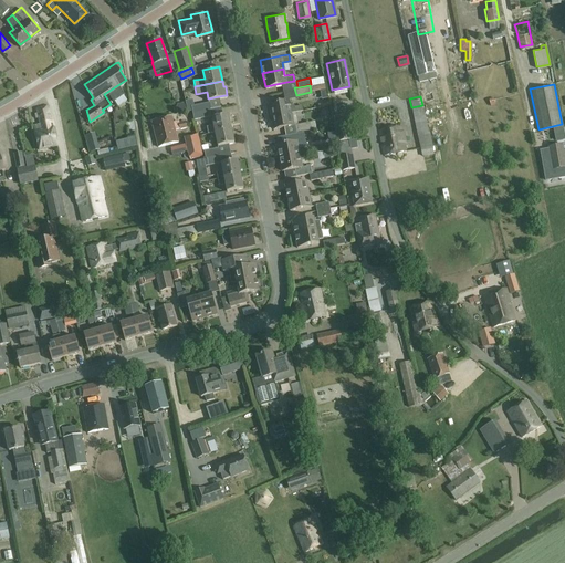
[(289,103),(288,98),(268,103),(271,114),(290,111),(302,108),(301,103),(294,104),(293,102),(289,103)]
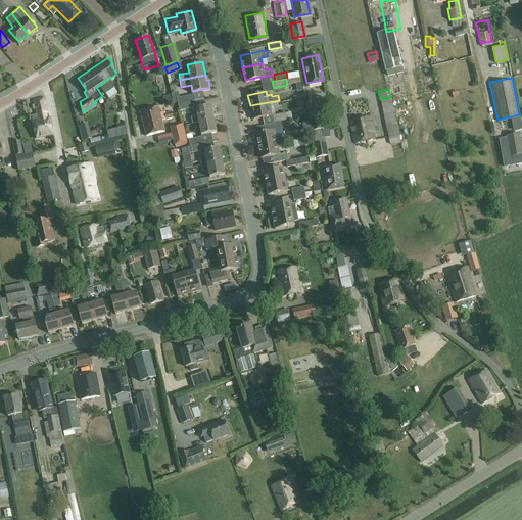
[(176,96),(178,102),(180,102),(193,99),(192,93),(176,96)]
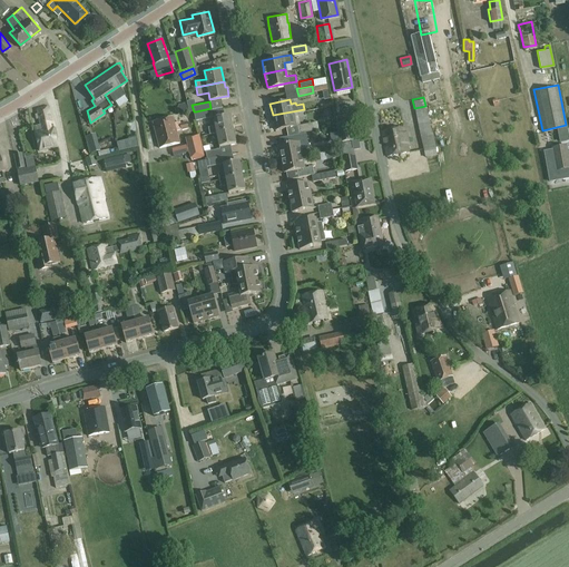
[(48,105),(37,107),(36,107),(37,111),(35,113),(36,117),(38,116),(40,123),(51,119),(48,105)]
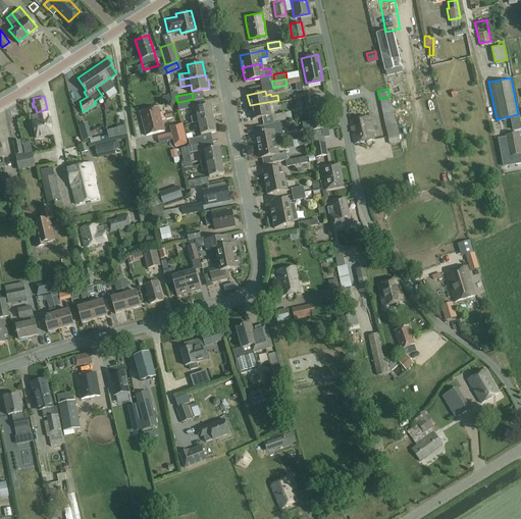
[(177,102),(178,108),(195,105),(193,99),(179,102),(177,102)]
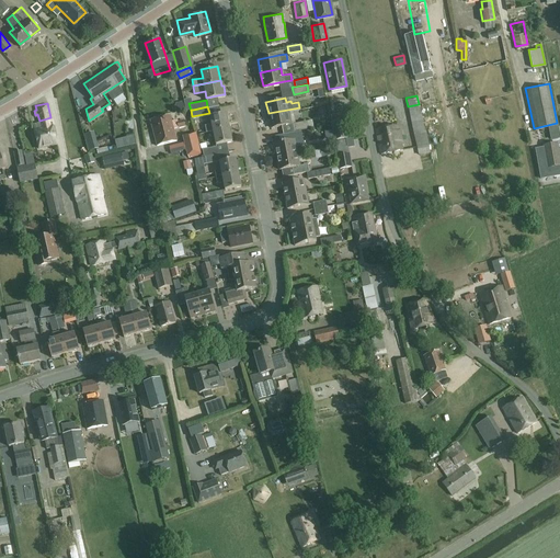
[(289,122),(287,110),(269,113),(271,126),(289,122)]
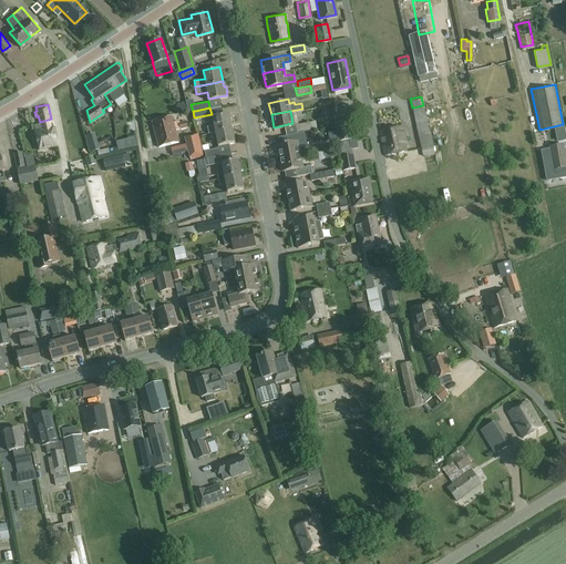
[(212,115),(214,123),(209,124),(211,131),(215,130),(232,126),(228,112),(212,115)]
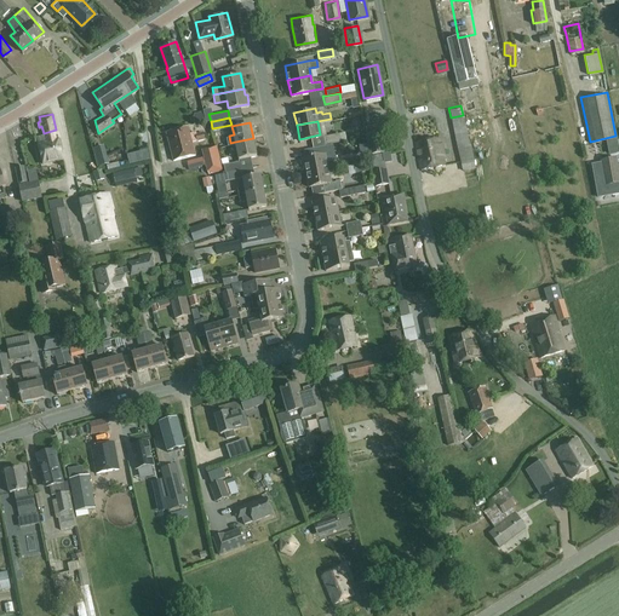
[(195,130),(189,131),(188,125),(166,130),(172,159),(195,153),(191,139),(196,138),(204,137),(202,130),(195,131),(195,130)]
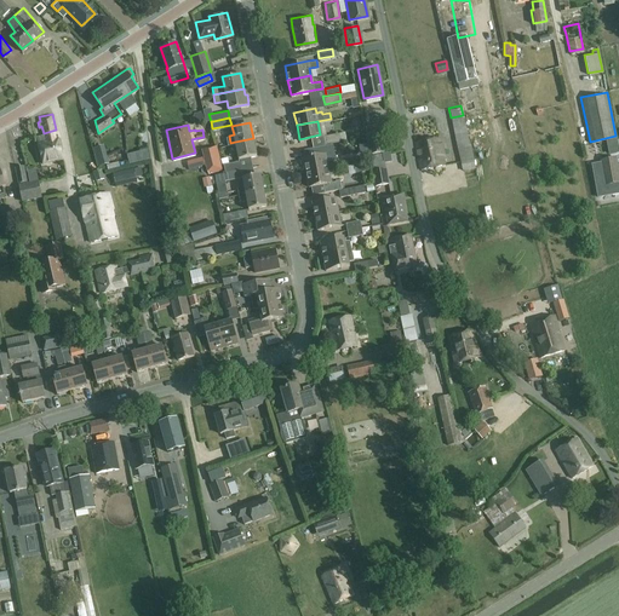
[(56,130),(44,133),(39,134),(40,142),(38,143),(43,162),(62,157),(59,149),(61,149),(56,130)]
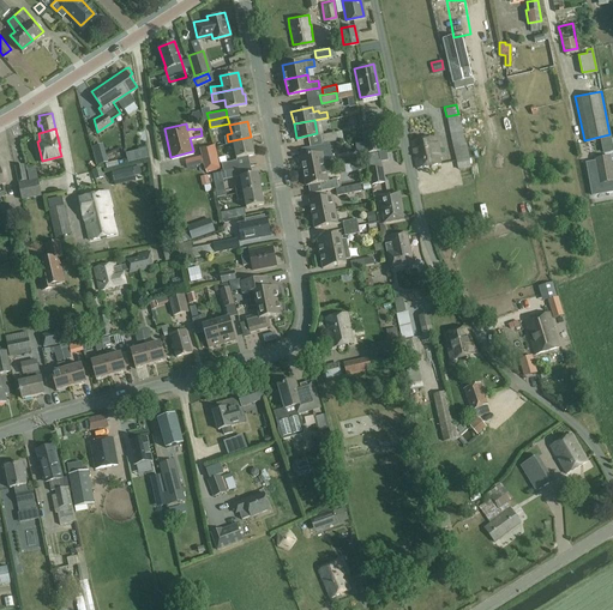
[(320,133),(322,142),(342,137),(341,128),(320,133)]
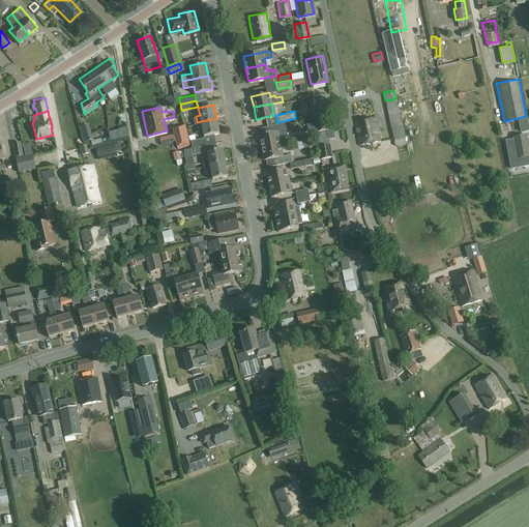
[(327,128),(324,111),(312,114),(315,130),(327,128)]
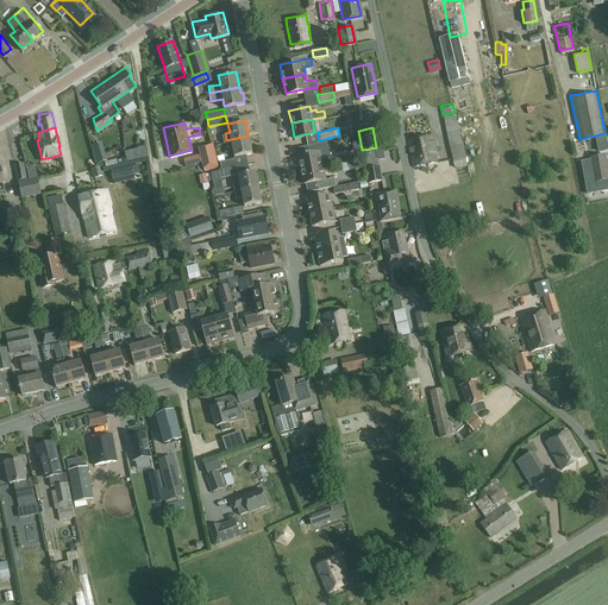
[(130,149),(143,139),(138,132),(125,143),(130,149)]
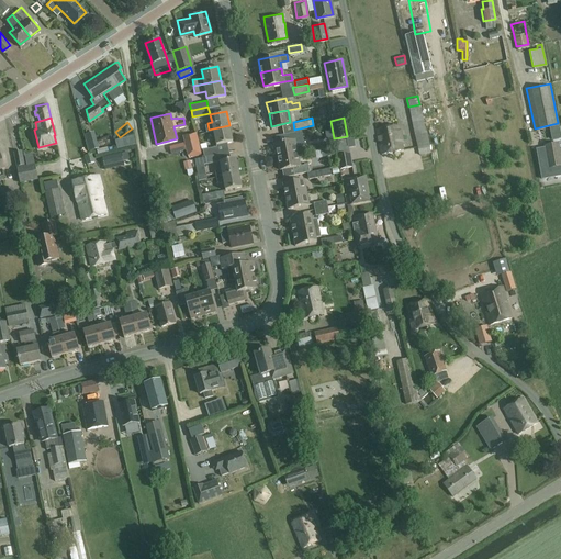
[(397,122),(376,126),(381,152),(402,147),(403,147),(401,138),(406,137),(406,133),(401,134),(400,129),(399,129),(397,122)]
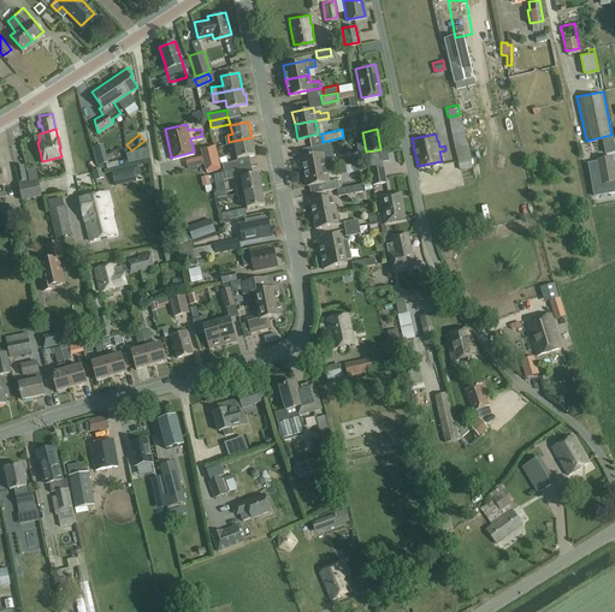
[(254,153),(252,137),(234,141),(237,156),(254,153)]
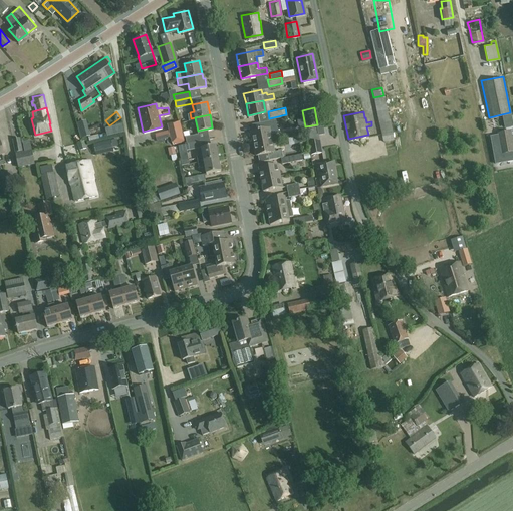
[(388,114),(377,116),(382,140),(394,138),(390,117),(389,117),(388,114)]
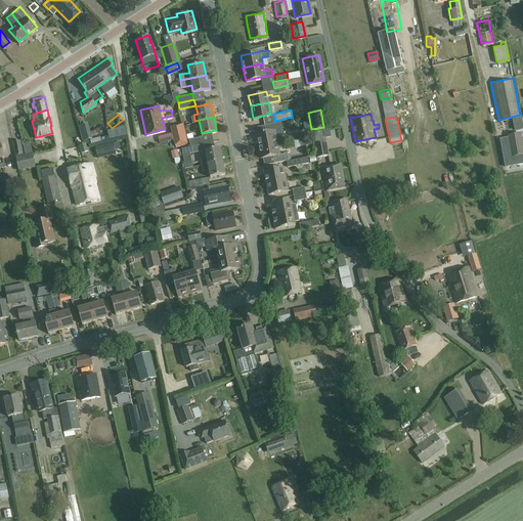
[(170,124),(175,144),(187,141),(182,121),(170,124)]
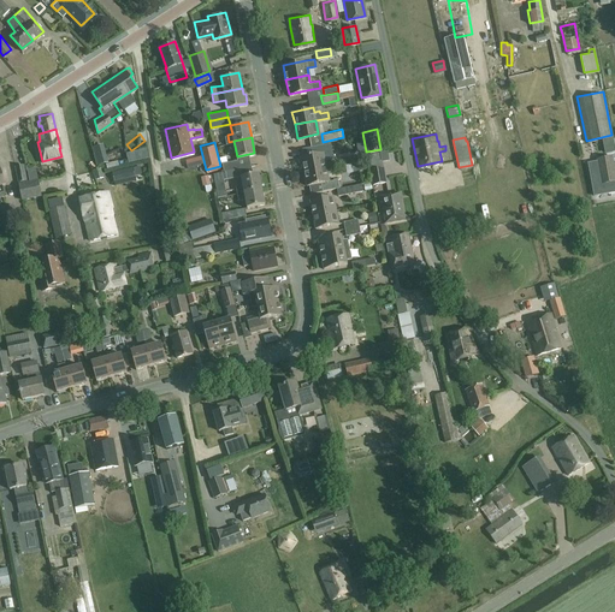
[(309,146),(311,154),(301,155),(303,170),(325,166),(324,158),(332,156),(330,142),(309,146)]
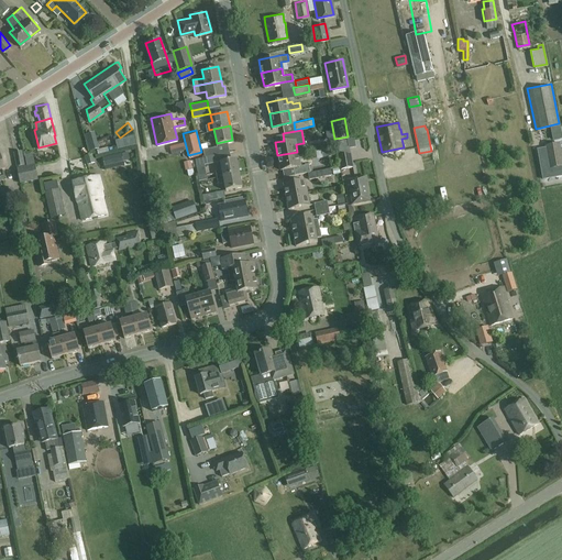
[(97,146),(95,140),(87,142),(89,149),(97,146)]
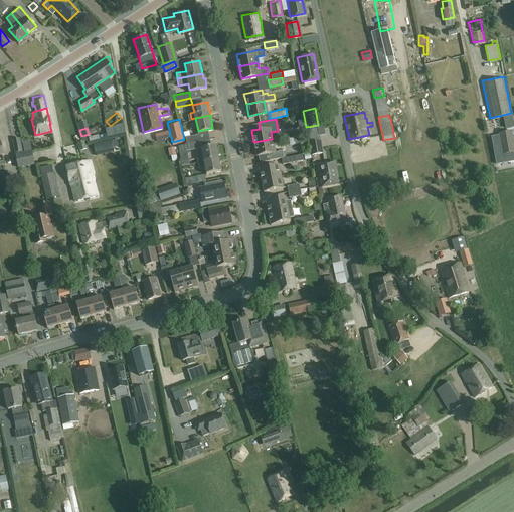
[(496,162),(513,158),(513,145),(511,129),(498,132),(498,134),(491,135),(496,162)]
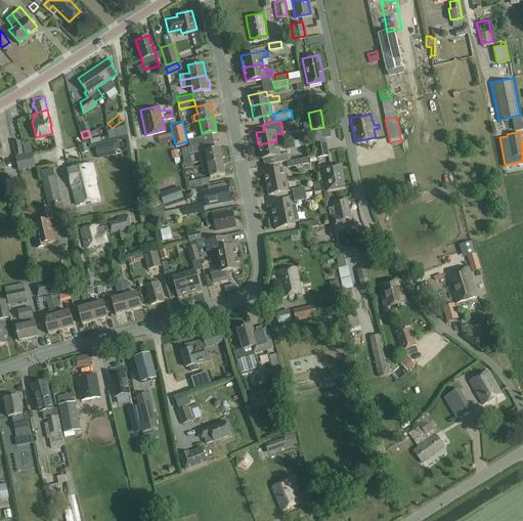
[(189,144),(203,141),(201,135),(187,137),(189,144)]
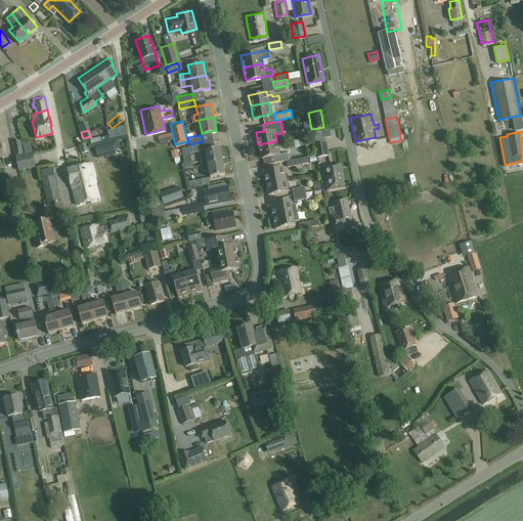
[(19,139),(12,140),(15,154),(23,153),(19,139)]
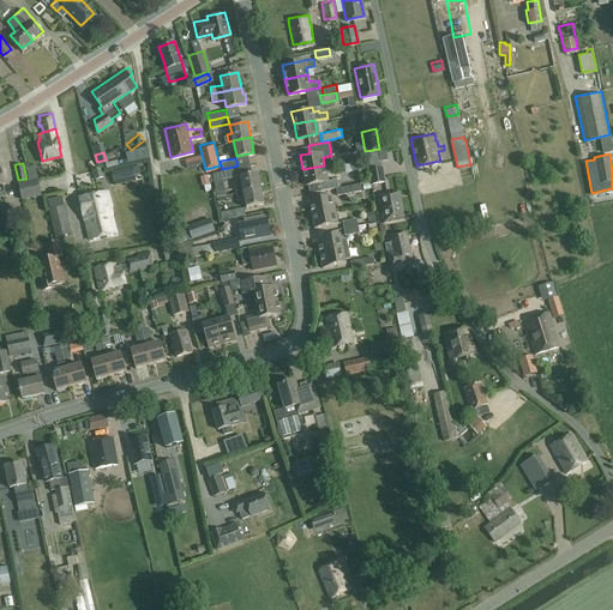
[(96,177),(103,175),(100,165),(94,168),(96,177)]
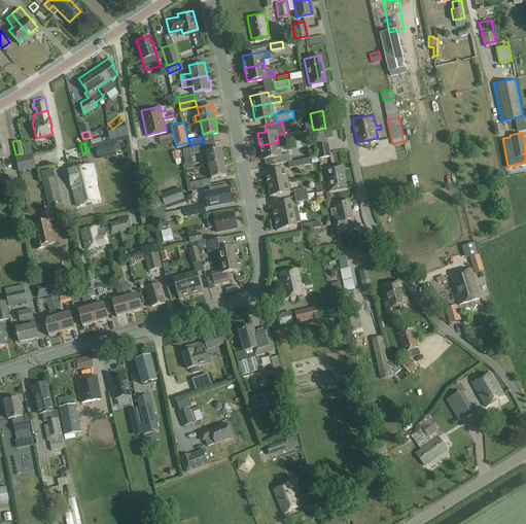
[(181,147),(182,153),(205,149),(204,142),(190,145),(188,145),(188,146),(181,147)]
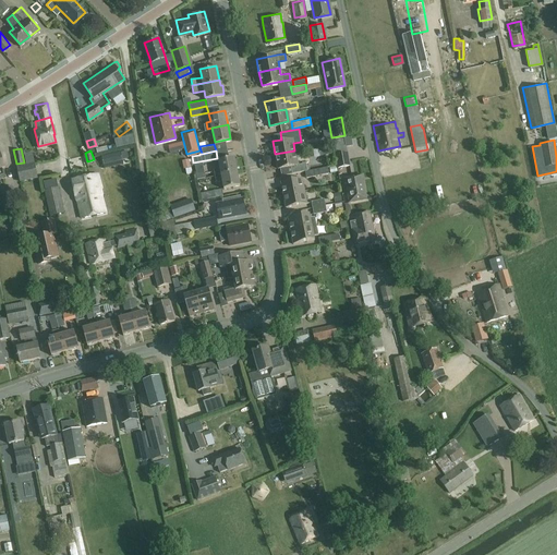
[(294,151),(275,154),(277,167),(290,165),(291,171),(304,169),(306,169),(305,161),(297,163),(294,151)]
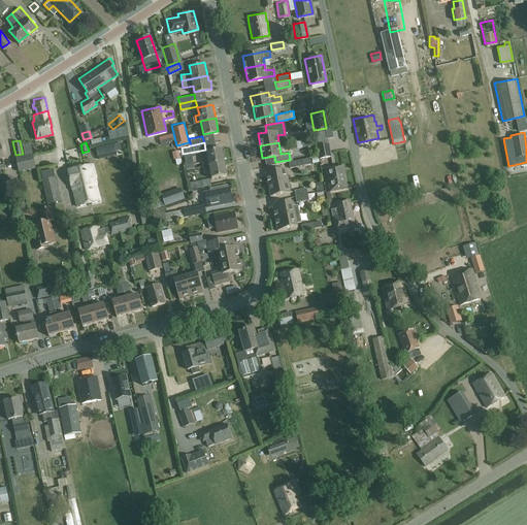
[(330,155),(328,142),(317,144),(319,157),(330,155)]
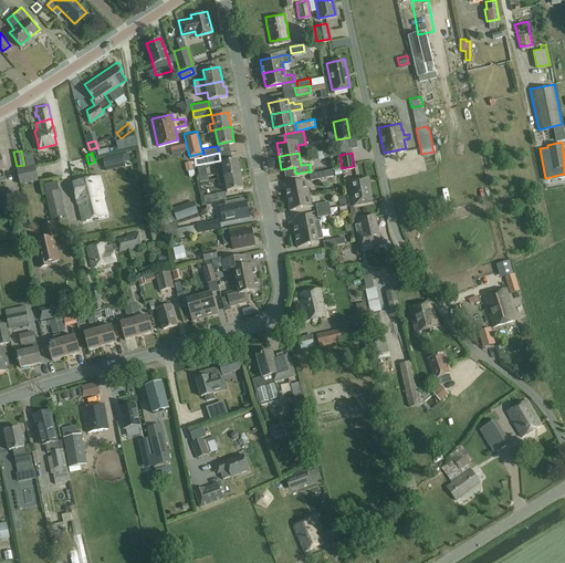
[(115,154),(102,156),(104,164),(116,160),(115,154)]
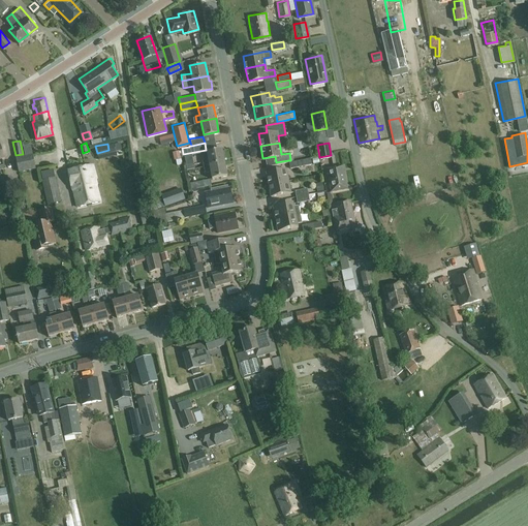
[(206,150),(207,158),(202,159),(203,165),(223,160),(221,147),(206,150)]
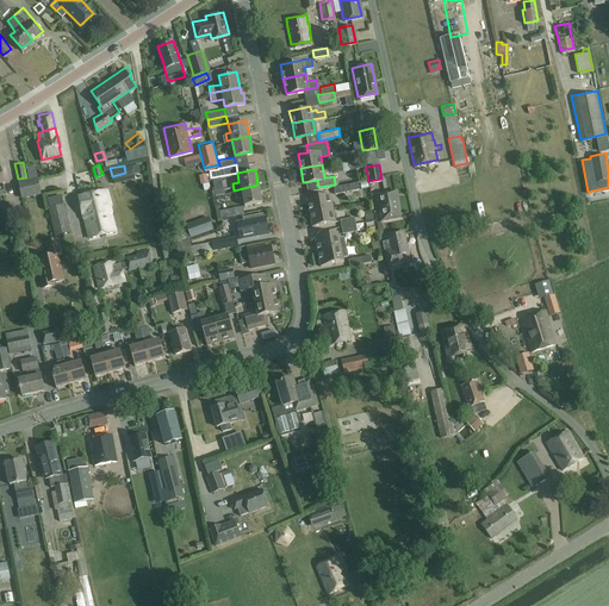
[(37,177),(18,181),(22,197),(39,193),(37,177)]
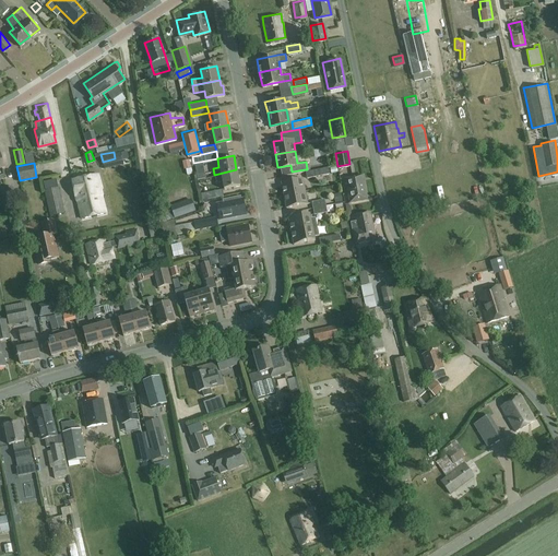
[(318,167),(307,169),(305,169),(306,176),(319,174),(318,167)]
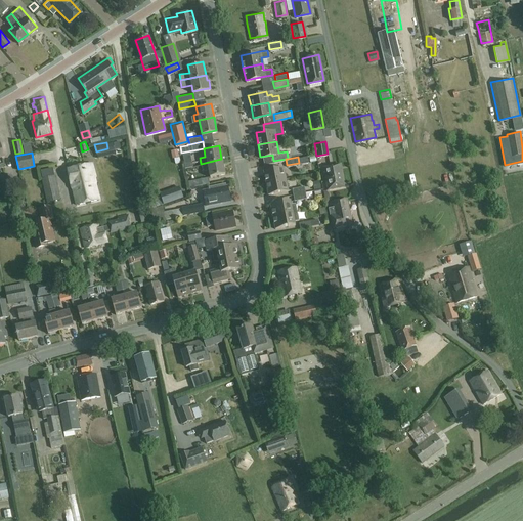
[(224,172),(221,159),(201,164),(202,169),(208,168),(209,175),(224,172)]
